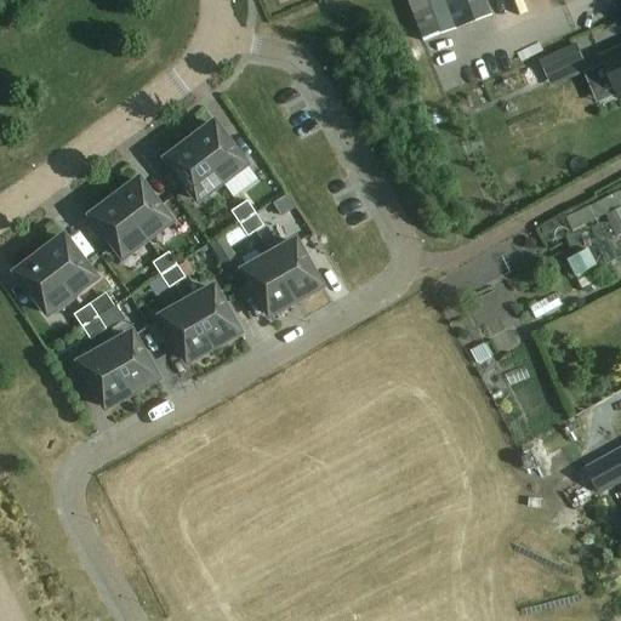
[(454,0),(408,0),(414,16),(454,0)]
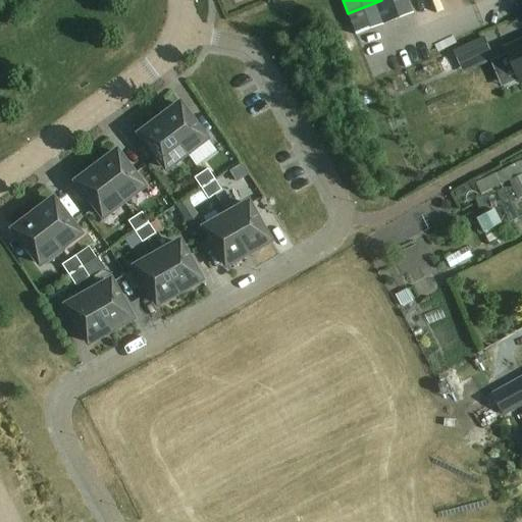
[(381,0),(348,13),(357,36),(415,12),(410,0),(381,0)]
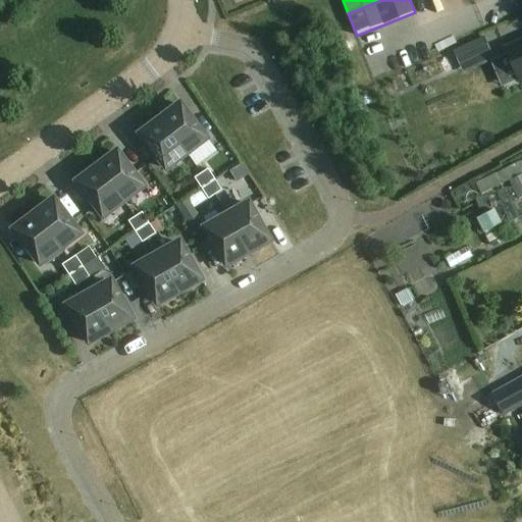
[(482,38),(452,51),(458,66),(489,53),(482,38)]
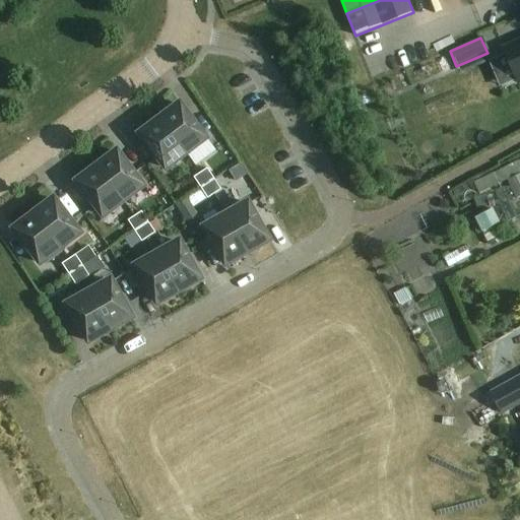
[(519,42),(504,49),(517,80),(518,83),(519,82),(519,42)]
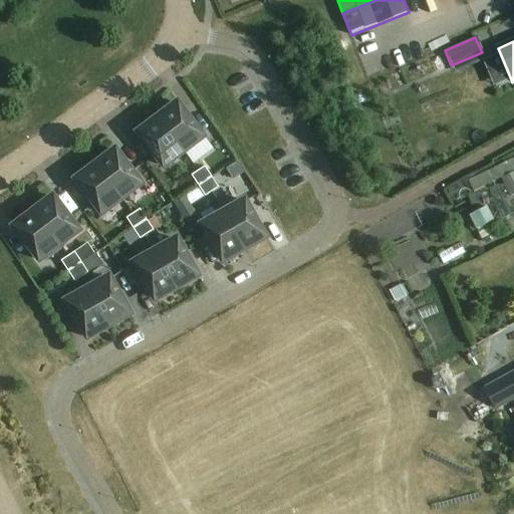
[(159,119),(183,152),(203,137),(179,104),(159,119)]
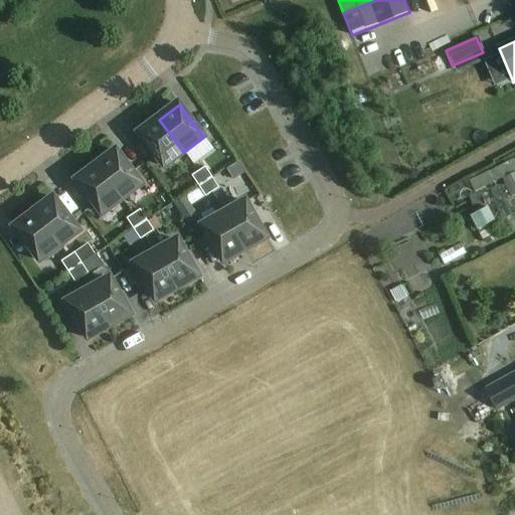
[(163,167),(183,152),(159,120),(139,135),(163,167)]
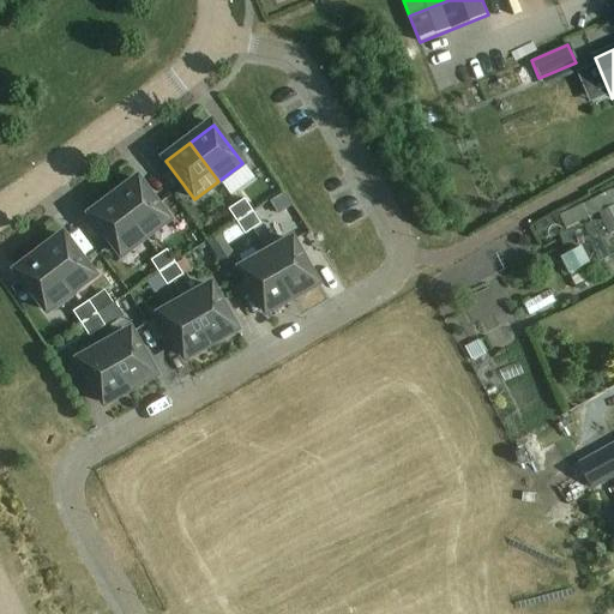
[(116,198),(144,236),(168,218),(140,181),(116,198)]
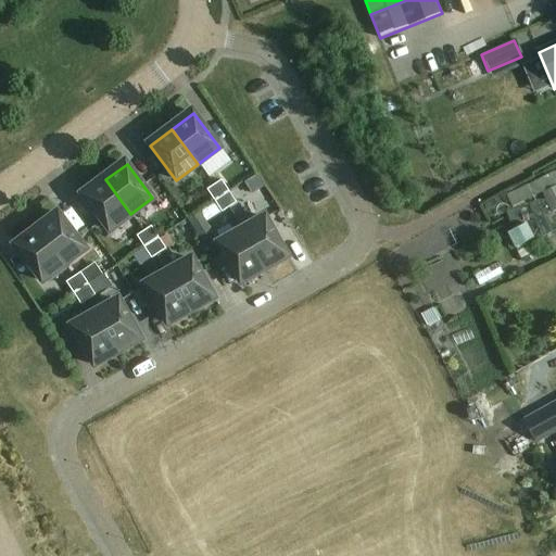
[(555,211),(555,174),(555,173),(507,196),(514,209),(543,193),(552,213),(555,211)]
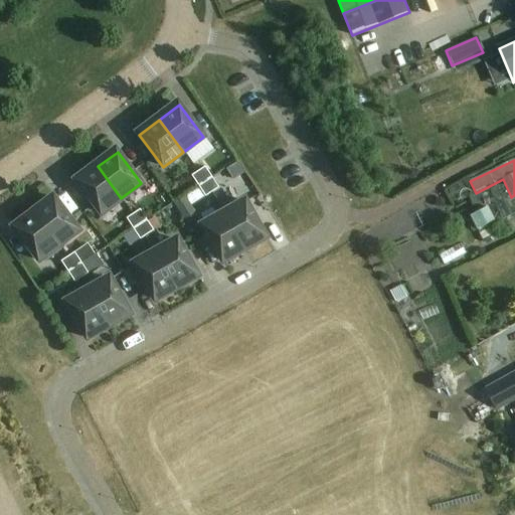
[(101,213),(121,198),(98,166),(76,181),(101,213)]
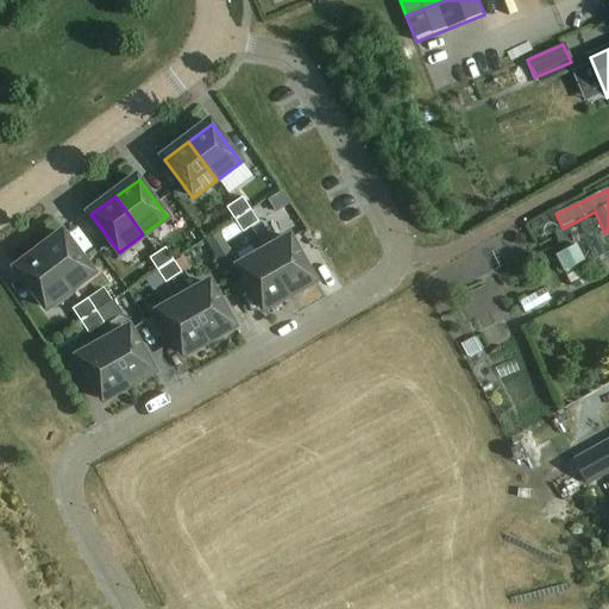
[(243,198),(236,203),(243,215),(251,209),(243,198)]
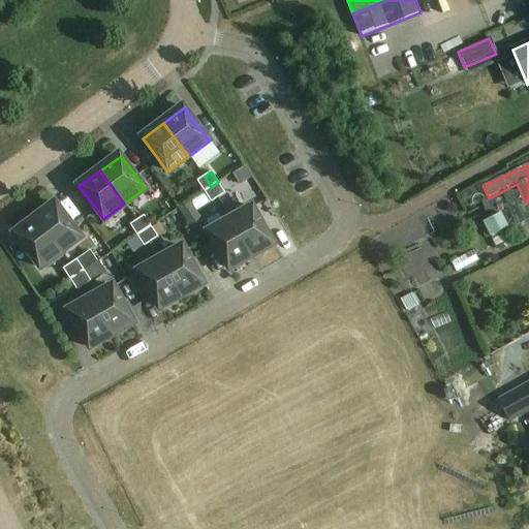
[(197,181),(205,191),(211,187),(205,177),(197,181)]
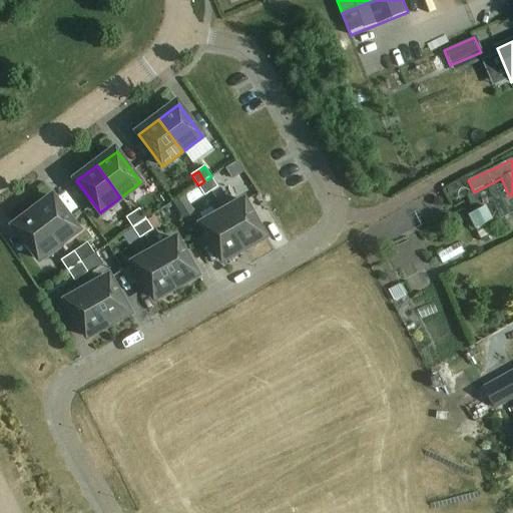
[(212,178),(205,182),(212,192),(219,188),(212,178)]
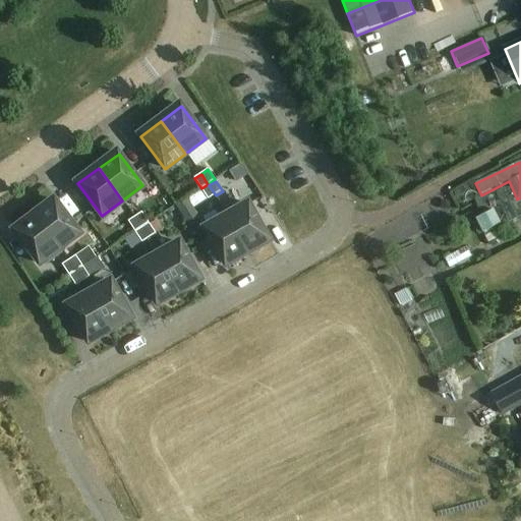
[(209,185),(203,190),(209,200),(216,195),(209,185)]
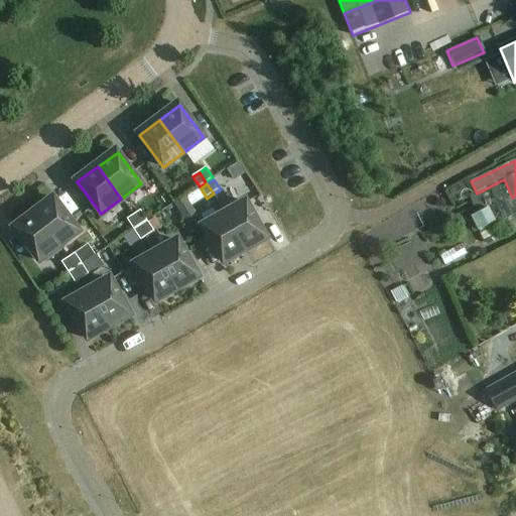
[(35,214),(59,246),(80,231),(55,199),(35,214)]
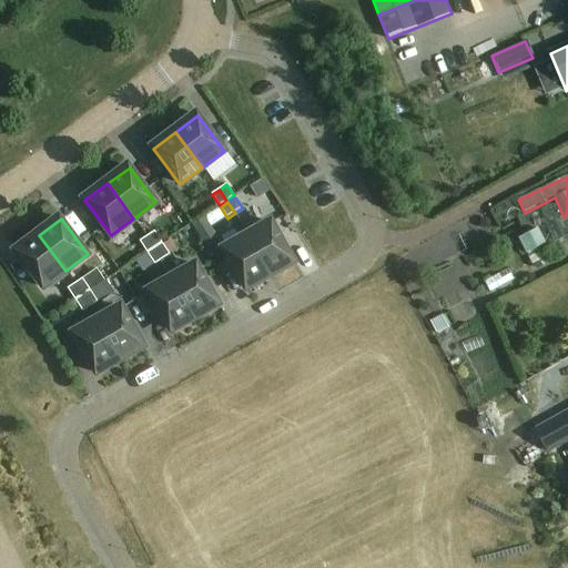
[(273,224),(249,237),(271,276),(295,263),(273,224)]
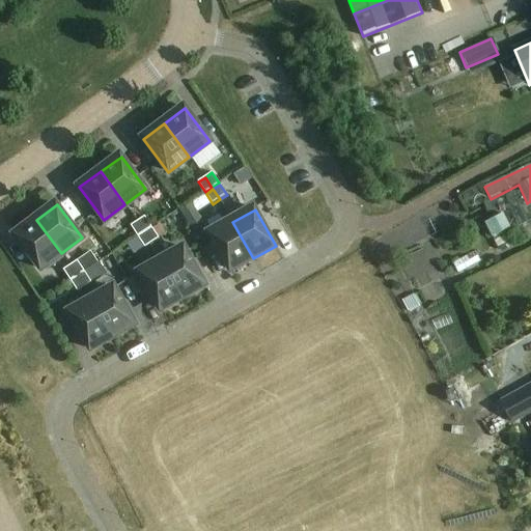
[(145,217),(138,221),(145,231),(151,227),(145,217)]
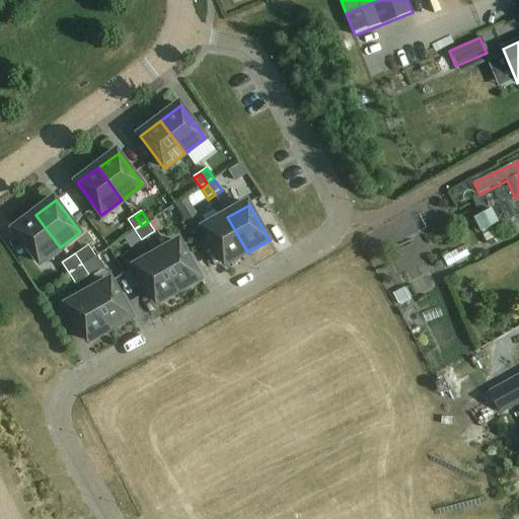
[(40,263),(60,247),(35,215),(15,230),(40,263)]
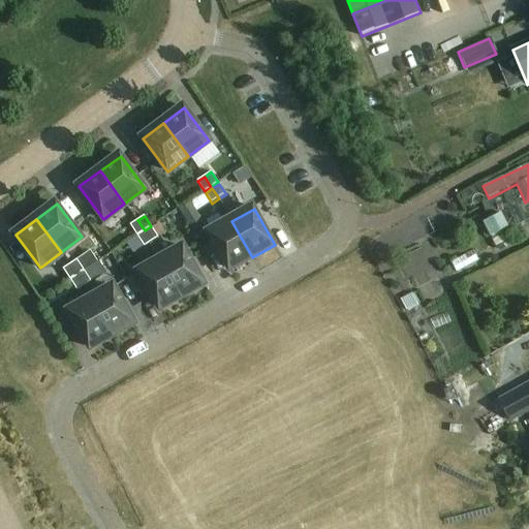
[(130,225),(137,236),(145,230),(137,220),(130,225)]
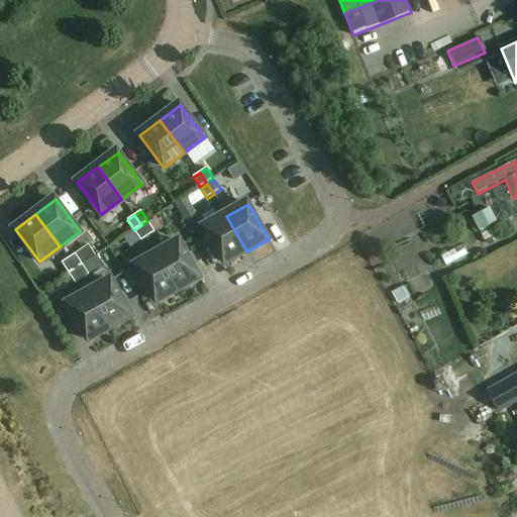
[(246,251),(226,216),(205,228),(224,264),(246,251)]
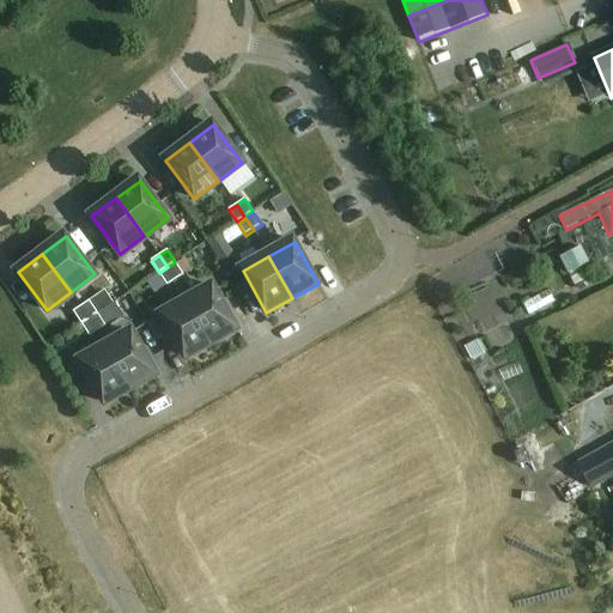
[(168,268),(175,280),(183,275),(176,263),(168,268)]
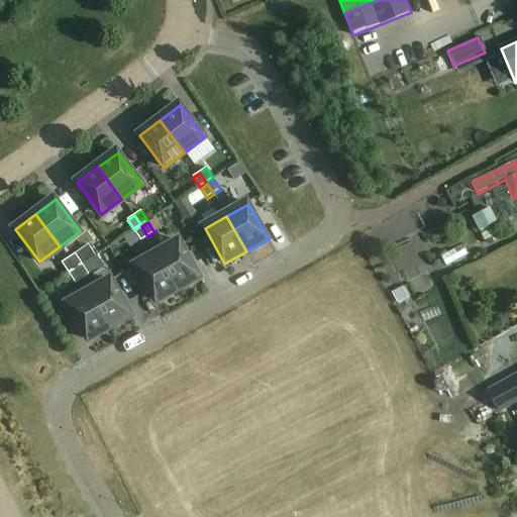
[(488,222),(467,231),(477,254),(498,245),(488,222)]
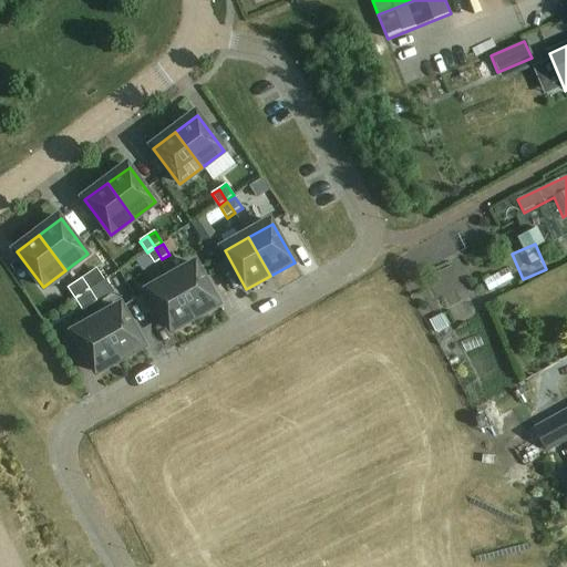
[(147,254),(155,265),(162,259),(155,248),(147,254)]
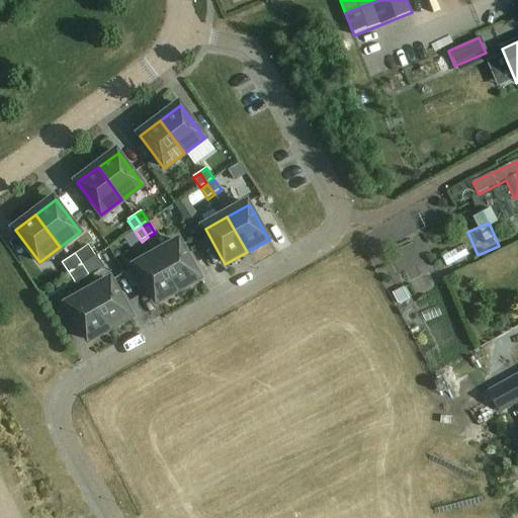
[(181,243),(159,255),(178,290),(200,278),(181,243)]
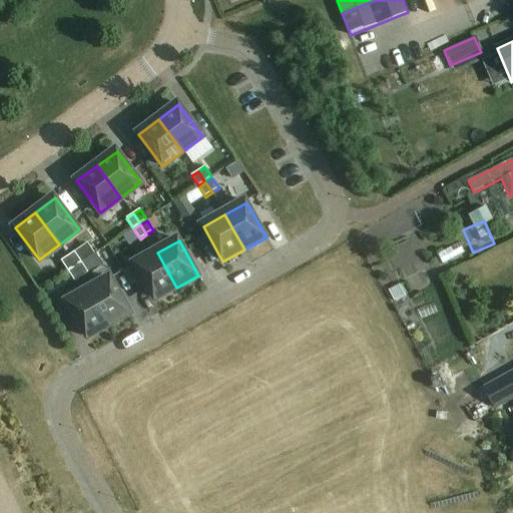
[(75,252),(68,257),(75,267),(81,263),(75,252)]
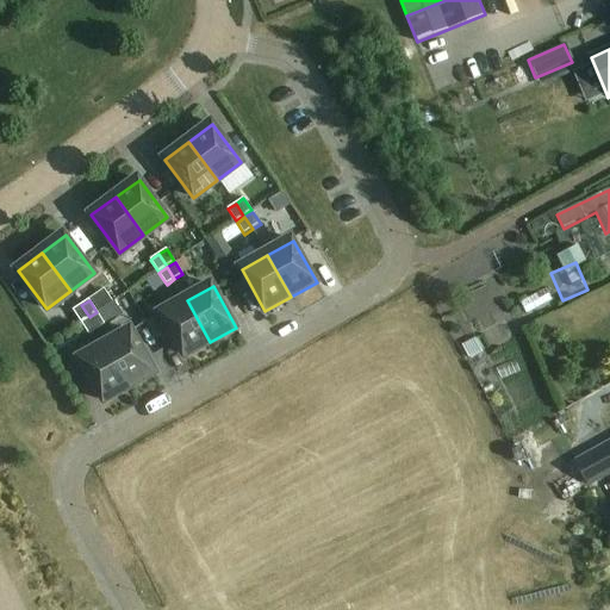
[(210,342),(187,300),(161,315),(185,356),(210,342)]
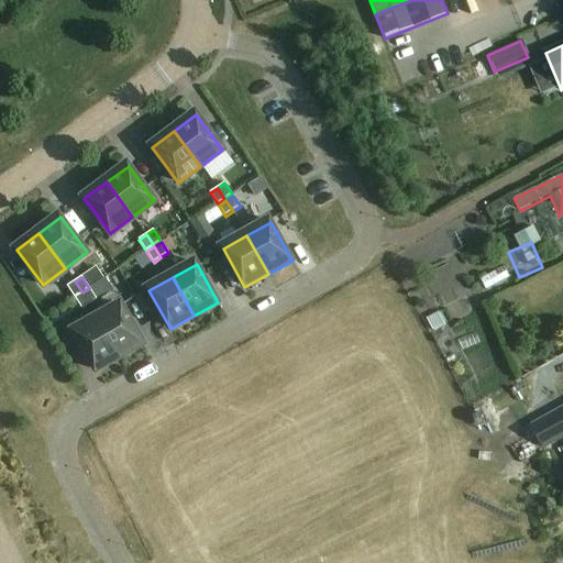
[(477,285),(483,299),(508,290),(504,277),(477,285)]
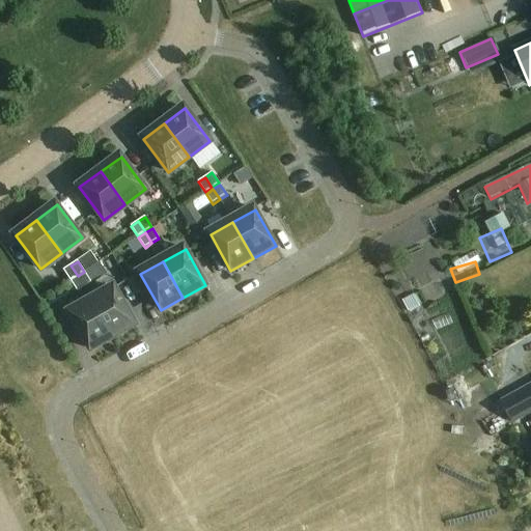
[(63,271),(71,281),(78,276),(71,266),(63,271)]
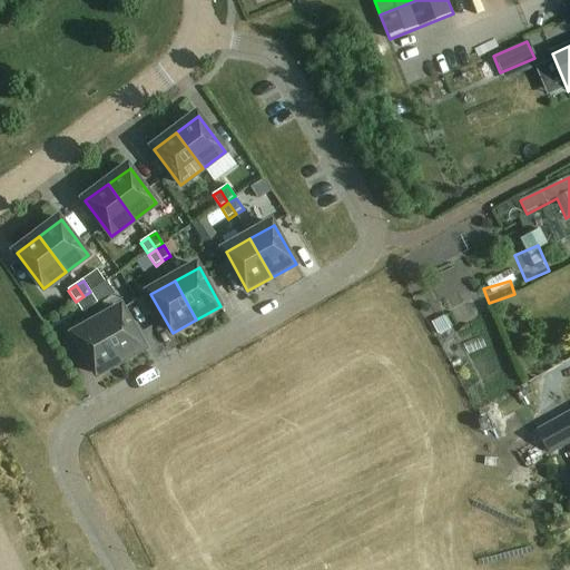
[(98,303),(91,292),(84,297),(91,308),(98,303)]
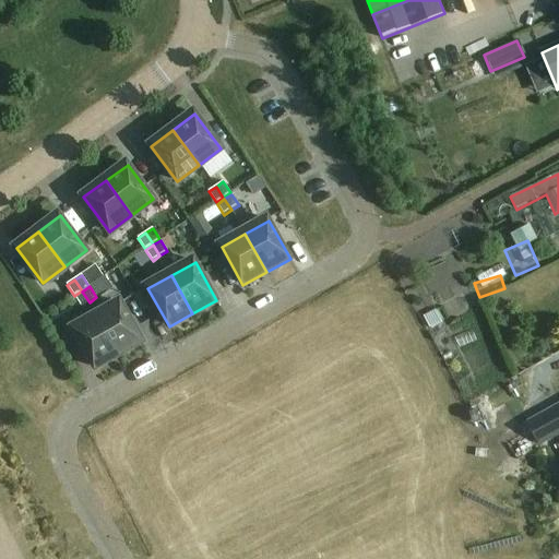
[(74,296),(82,307),(90,302),(82,292),(74,296)]
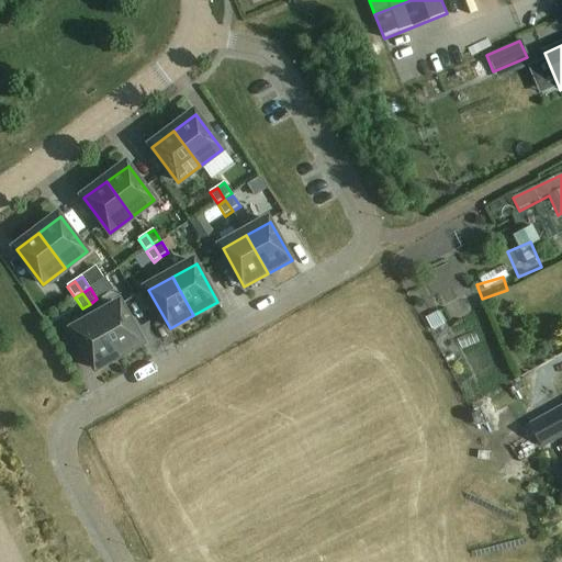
[(123,305),(99,318),(120,357),(144,344),(123,305)]
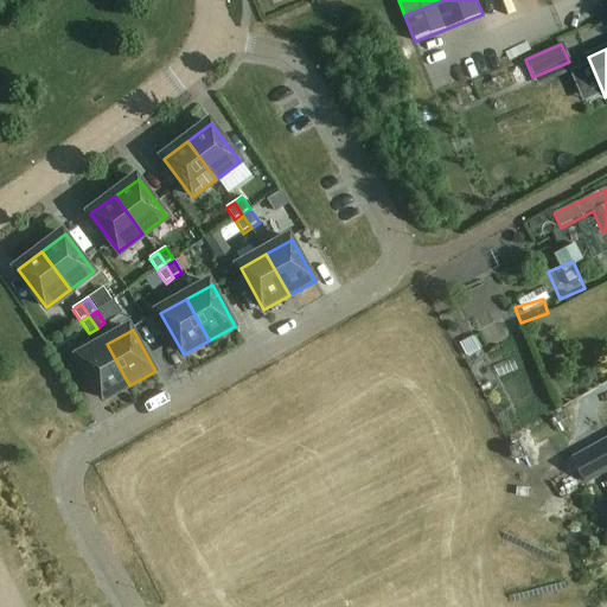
[(129,385),(107,344),(81,358),(103,400),(129,385)]
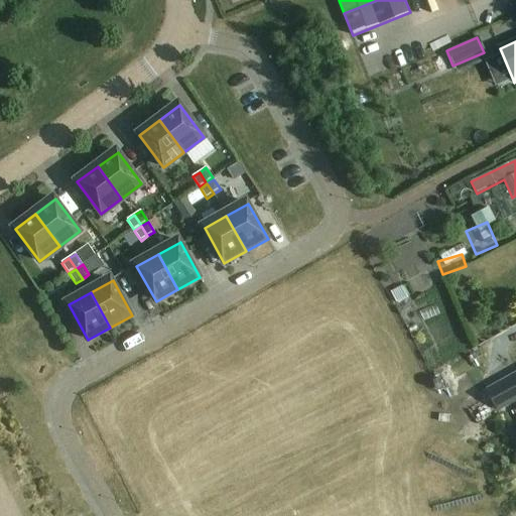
[(395,315),(409,309),(403,295),(389,301),(395,315)]
